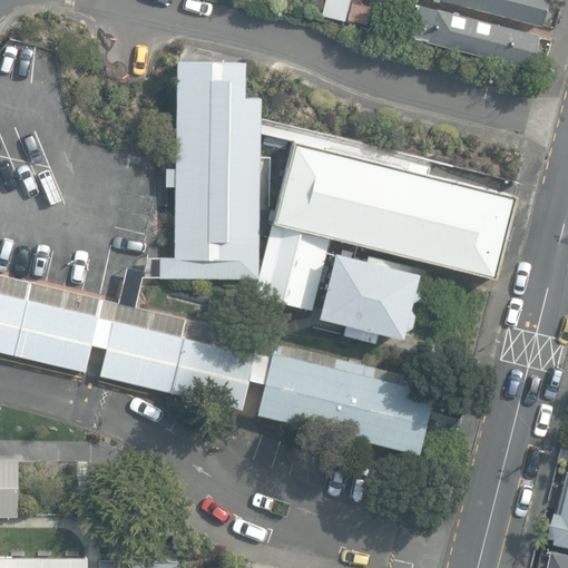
[(549,0),(441,0),(545,22),(549,0)]
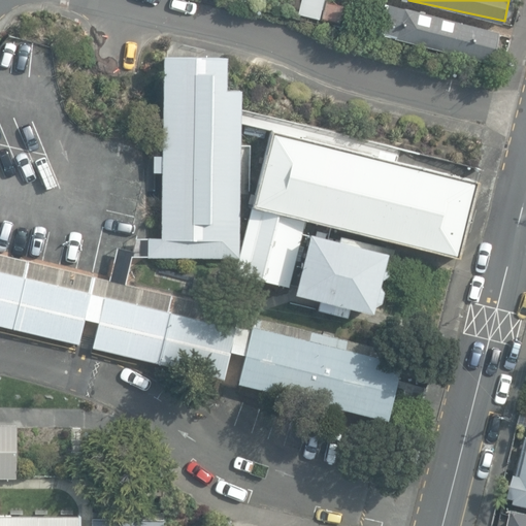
[(500,28),(377,2),(369,32),(490,65),(500,28)]
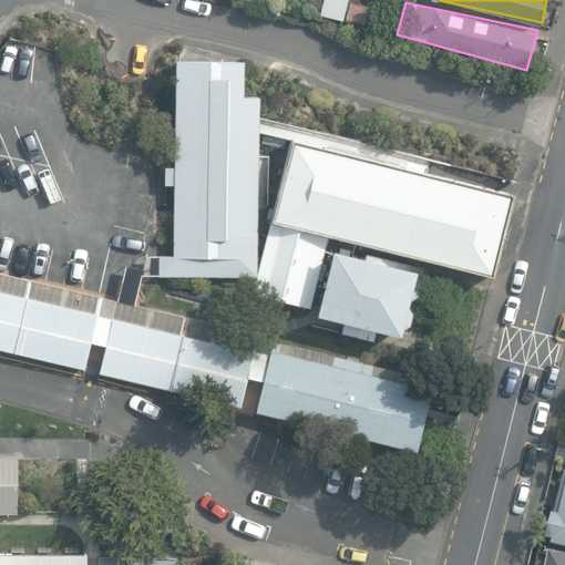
[(245,99),(245,62),(175,62),(175,157),(175,258),(161,257),(161,277),(256,278),(258,99),(245,99)]
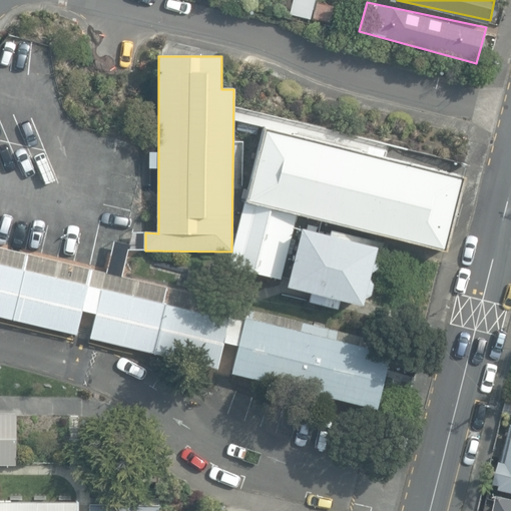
[(459,179),(265,131),(230,267),(283,281),(302,215),(446,251),(459,179)]
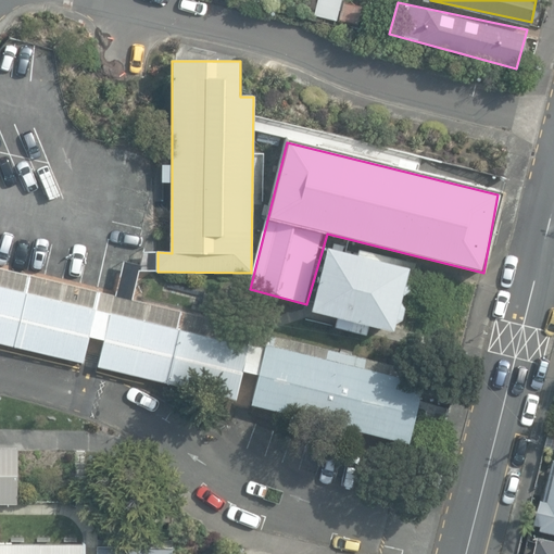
[(414,269),(326,249),(312,311),(400,335),(414,269)]
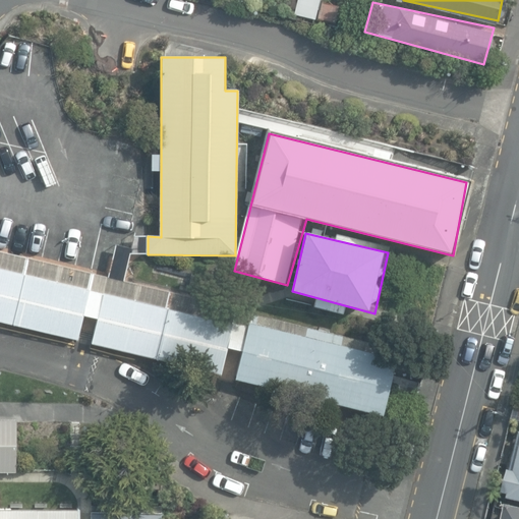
[(0,322),(78,341),(84,316),(98,320),(93,345),(222,376),(228,348),(242,352),(235,381),(383,416),(399,351),(252,313),(248,327),(235,324),(238,309),(125,282),(109,278),(0,251),(0,322)]
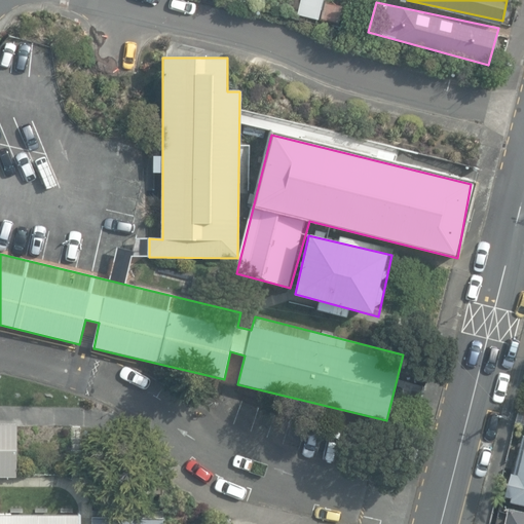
[(16,423),(0,423),(0,478),(17,478),(17,432),(16,423)]
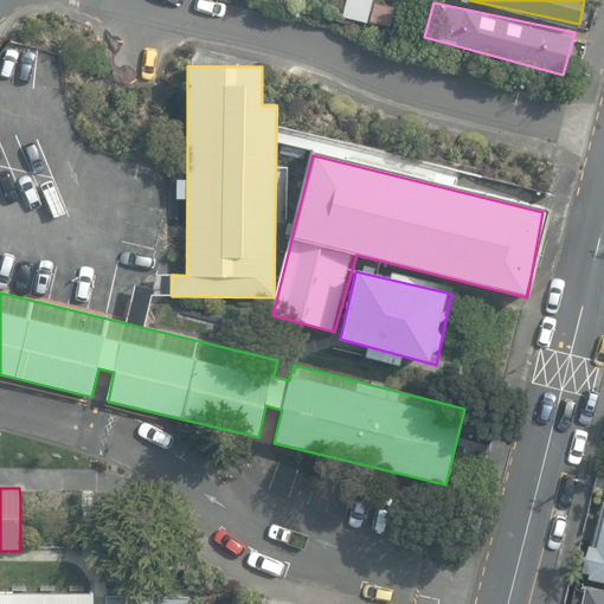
[(603,543),(601,556),(593,554),(588,579),(595,580),(593,588),(603,590),(603,543)]
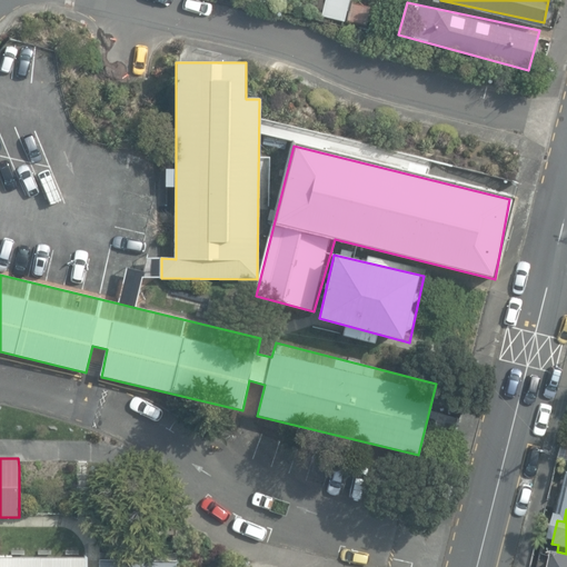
[(98,566),(99,554),(6,550),(5,527),(0,526),(0,566),(98,566)]
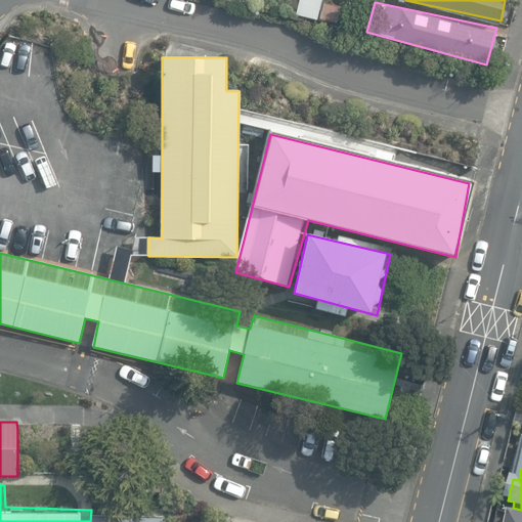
[(521,515),(511,513),(509,521),(521,521),(521,515)]
